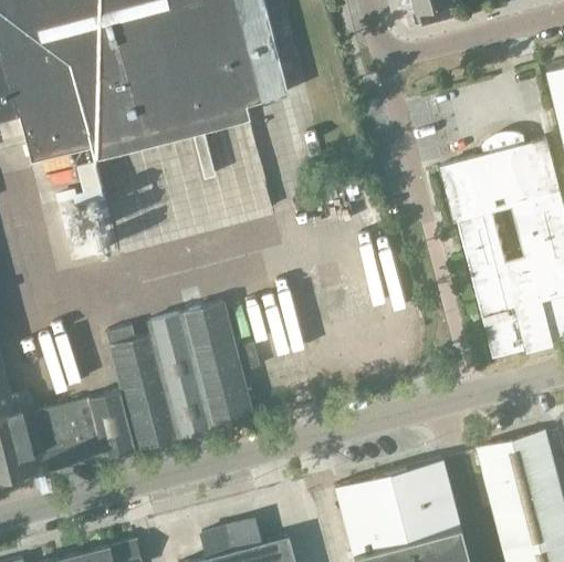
[(0,0),(0,121),(19,116),(31,163),(289,95),(263,0),(0,0)]
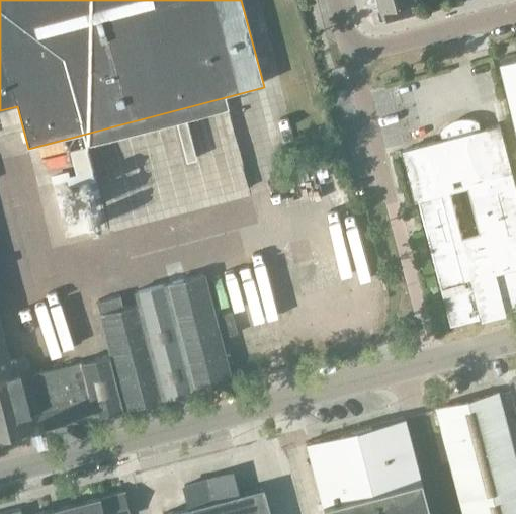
[(417,0),(380,0),(383,11),(418,2),(417,0)]
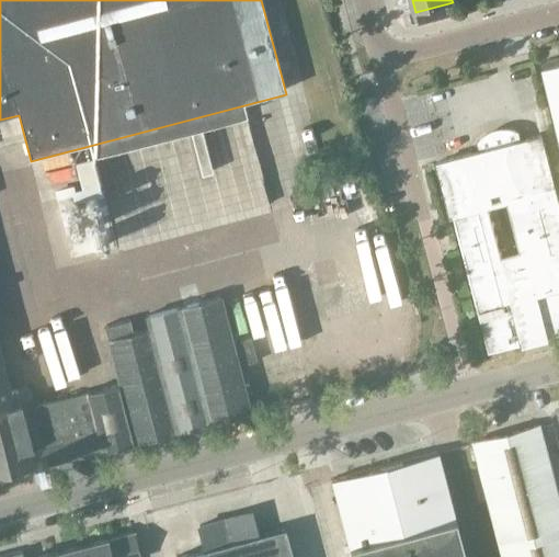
[(558,64),(546,67),(558,121),(558,64)]
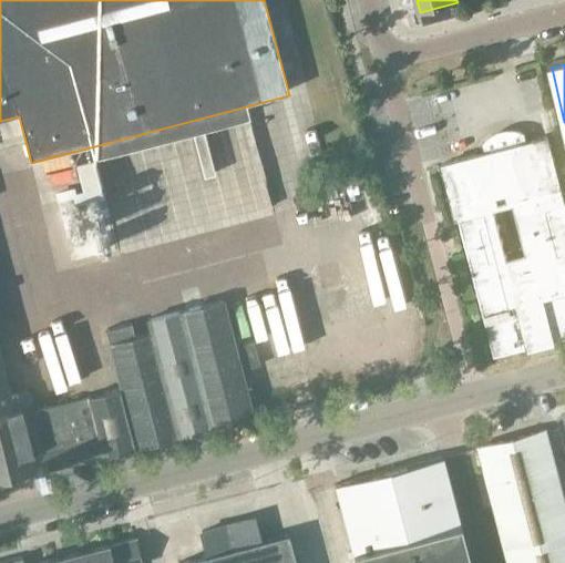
[(564,198),(550,140),(527,145),(525,136),(516,134),(514,137),(505,140),(496,142),(493,140),(485,146),(489,155),(444,166),(458,221),(460,221),(495,359),(564,340),(564,198)]
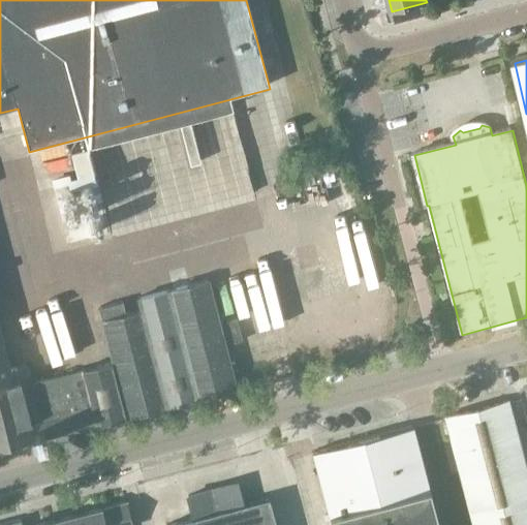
[(238,390),(212,295),(209,282),(136,301),(140,312),(127,316),(124,304),(100,310),(128,419),(238,390)]
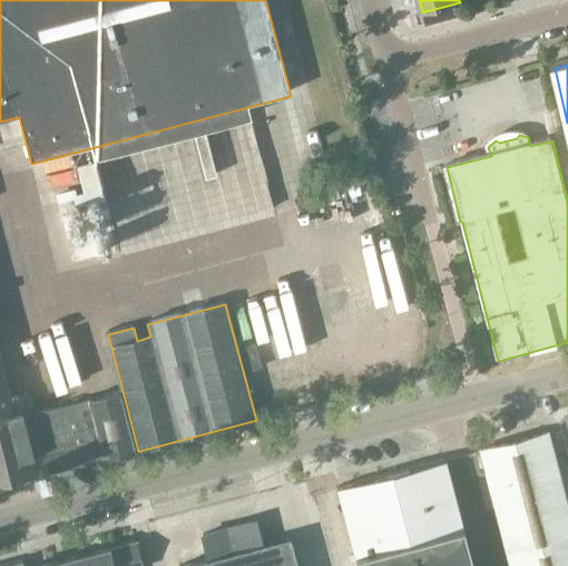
[(0,484),(32,476),(12,401),(0,354),(0,484)]
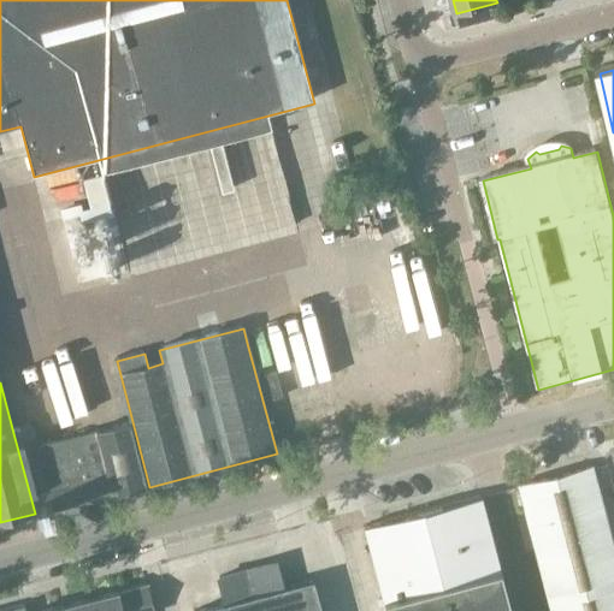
[(114,498),(147,490),(148,490),(131,425),(96,434),(39,450),(33,428),(13,433),(35,514),(40,512),(41,520),(55,516),(55,511),(113,496),(114,498)]
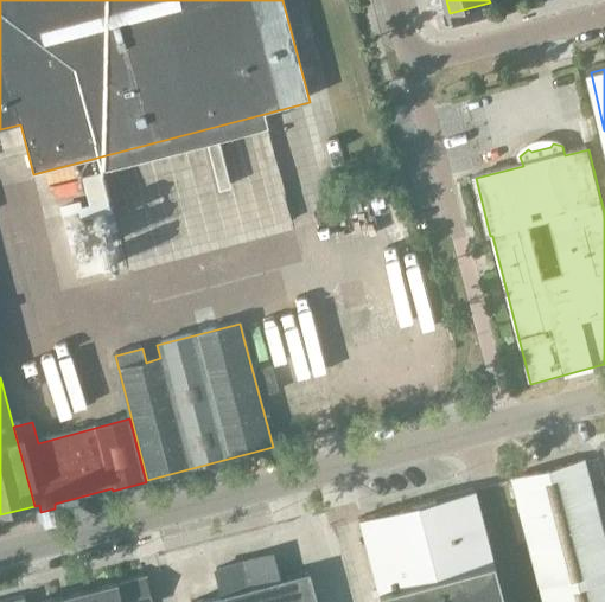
[(604,537),(587,468),(585,462),(511,481),(542,601),(604,601),(604,537)]
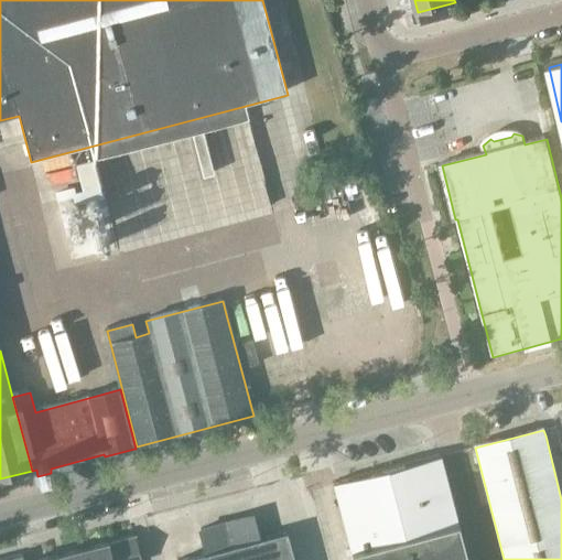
[(467,559),(441,456),(335,484),(354,559),(467,559)]
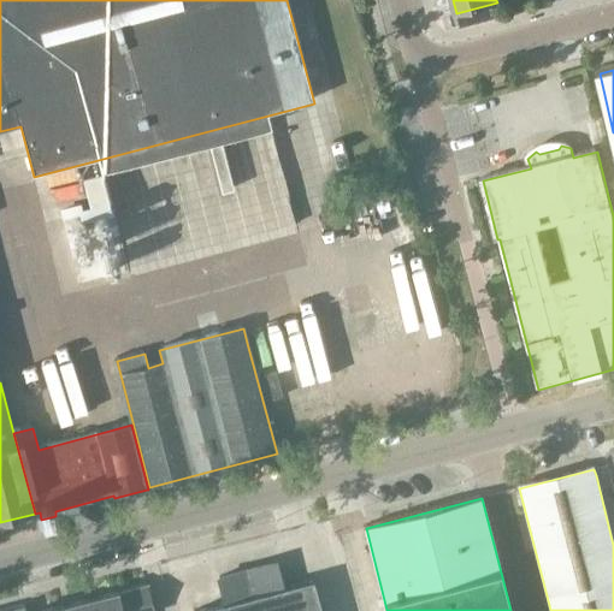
[(322,610),(314,583),(283,592),(276,565),(248,573),(255,599),(244,601),(247,610),(322,610)]
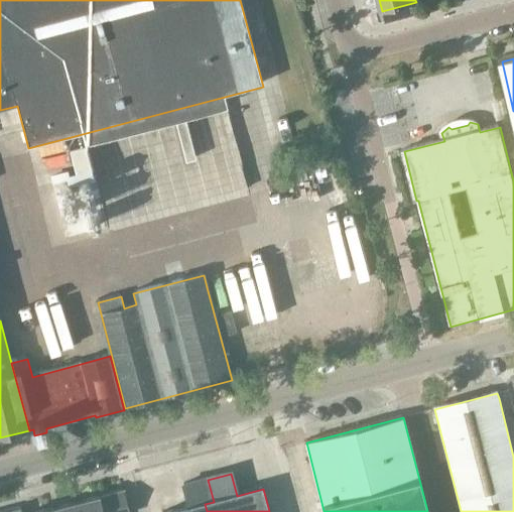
[(207,511),(205,504),(214,502),(208,480),(184,487),(189,508),(178,511),(207,511)]
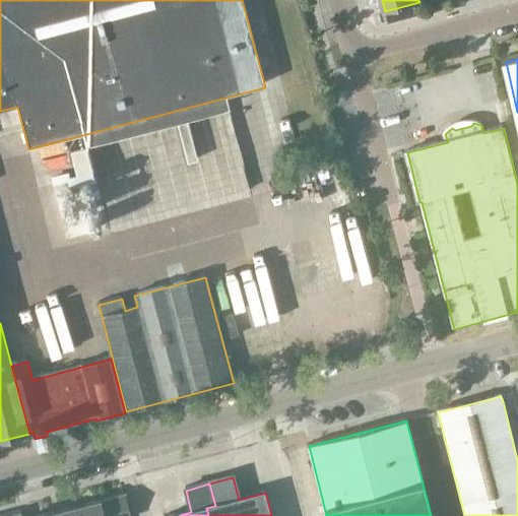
[(130,515),(126,499),(125,498),(102,504),(102,503),(75,509),(76,515),(130,515)]
